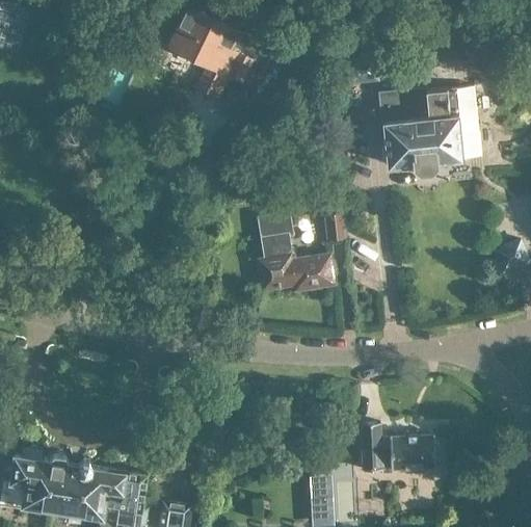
[(0,45),(16,51),(28,12),(0,2),(0,45)]
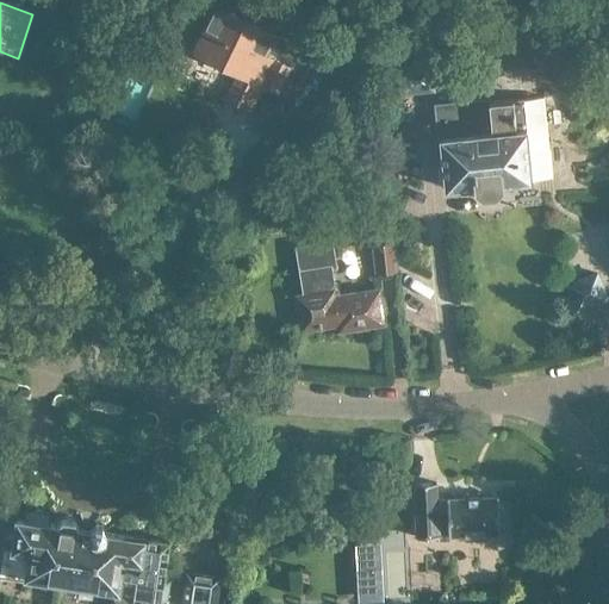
[(215,10),(192,57),(236,79),(223,105),(249,118),(275,66),(266,61),(277,39),(215,10)]
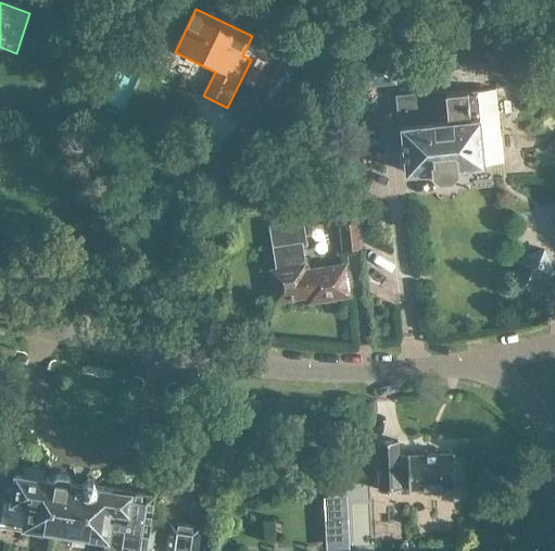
[(361,64),(364,91),(395,88),(392,61),(361,64)]
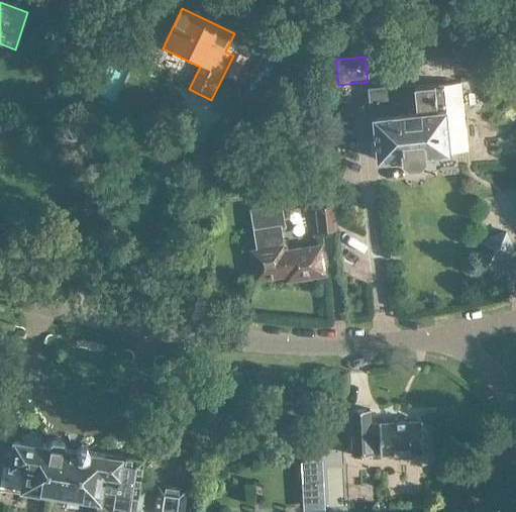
[(373,120),(377,164),(402,162),(402,164),(408,169),(419,168),(424,162),(424,159),(462,155),(455,87),(414,91),(416,115),(373,120)]
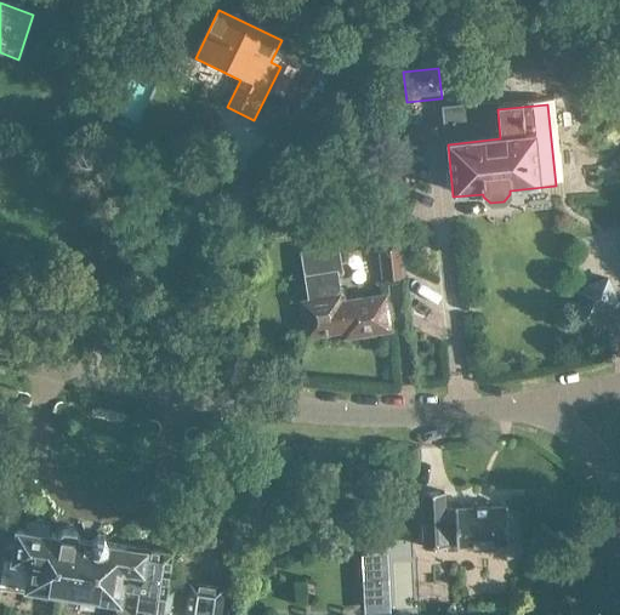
[(300,305),(306,342),(342,336),(343,343),(391,335),(385,299),(345,305),(343,297),(340,299),(337,279),(342,278),(337,250),(300,256),(307,303),(300,305)]
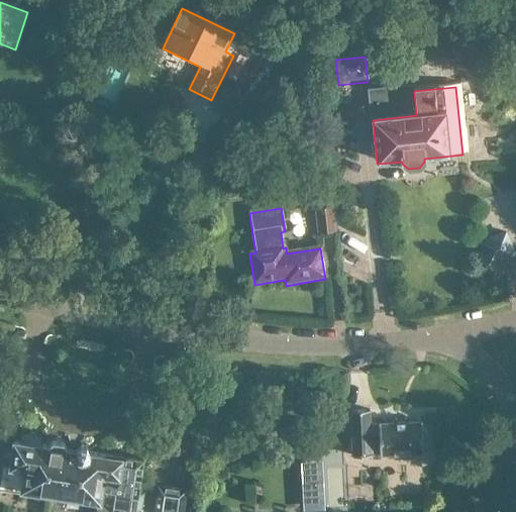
[(314,212),(317,237),(336,235),(333,210),(314,212)]
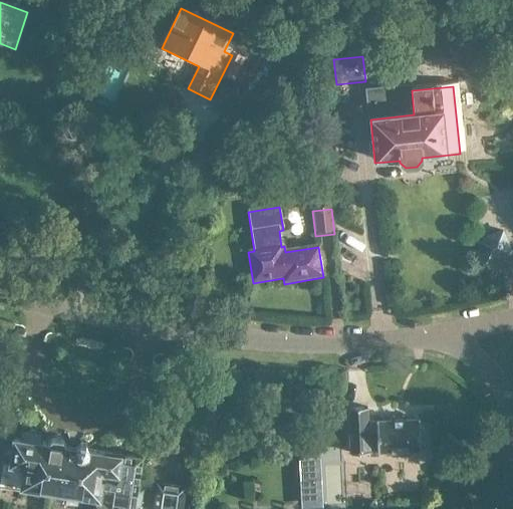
[(475,243),(484,267),(511,256),(501,233),(475,243)]
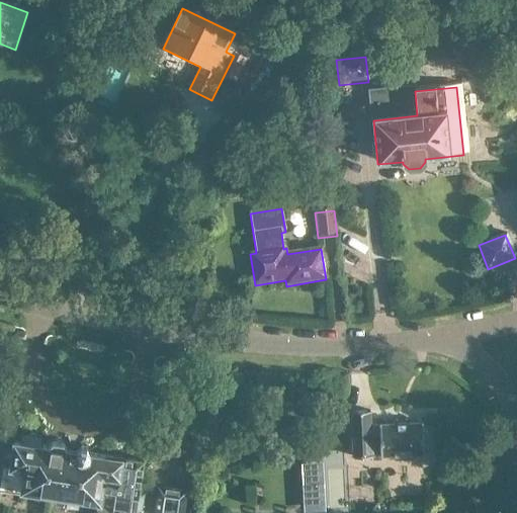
[(424,458),(422,426),(370,429),(369,415),(351,417),(353,461),(424,458)]
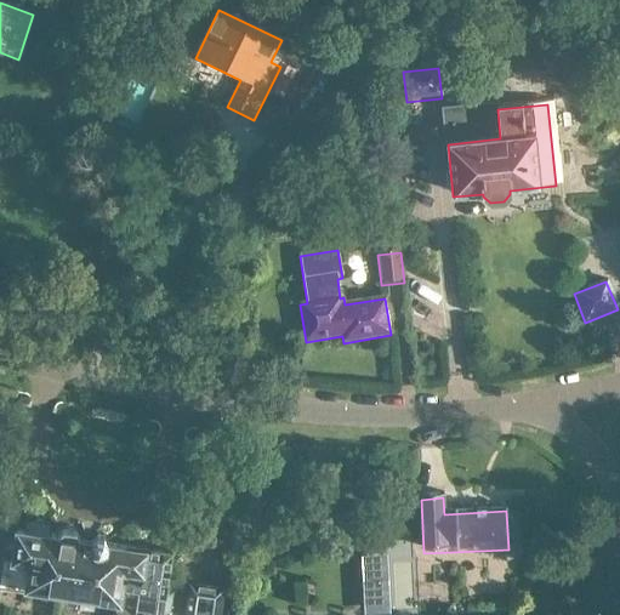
[(27,593),(61,598),(64,568),(49,565),(52,539),(49,539),(49,534),(49,531),(46,529),(45,527),(41,525),(38,524),(35,524),(32,525),(29,525),(28,528),(27,530),(26,535),(17,533),(13,553),(4,552),(0,581),(0,591),(27,596),(27,593)]
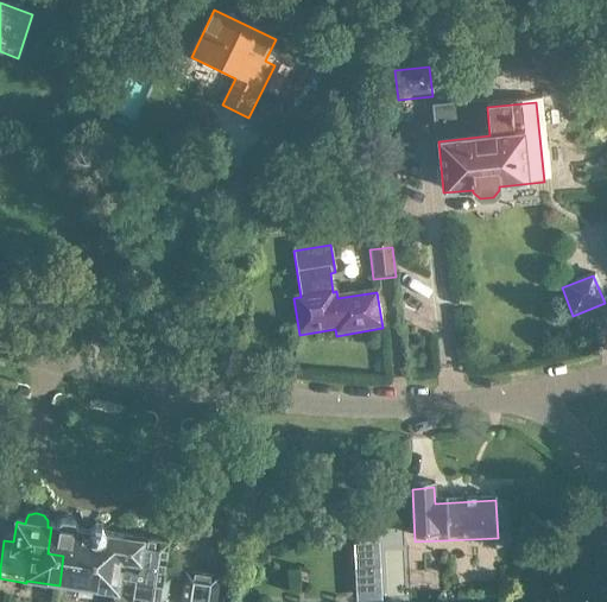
[(59,585),(115,594),(118,594),(121,563),(114,563),(118,538),(105,536),(105,534),(105,533),(102,533),(101,531),(95,530),(92,532),(92,533),(90,533),(80,532),(74,521),(62,520),(55,527),(51,527),(48,553),(63,556),(59,585)]
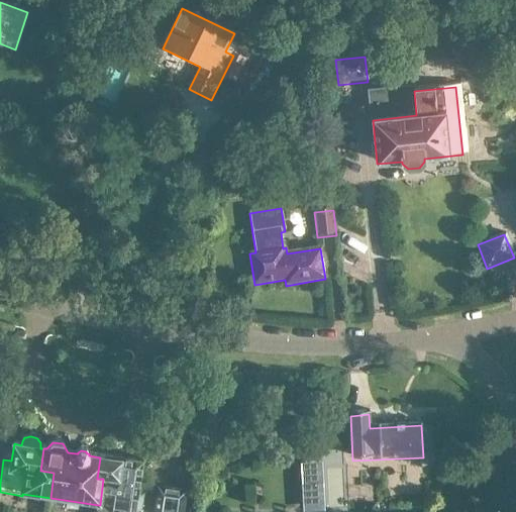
[(100,505),(98,505),(97,511),(134,511),(141,465),(100,457),(97,479),(103,479),(100,505)]
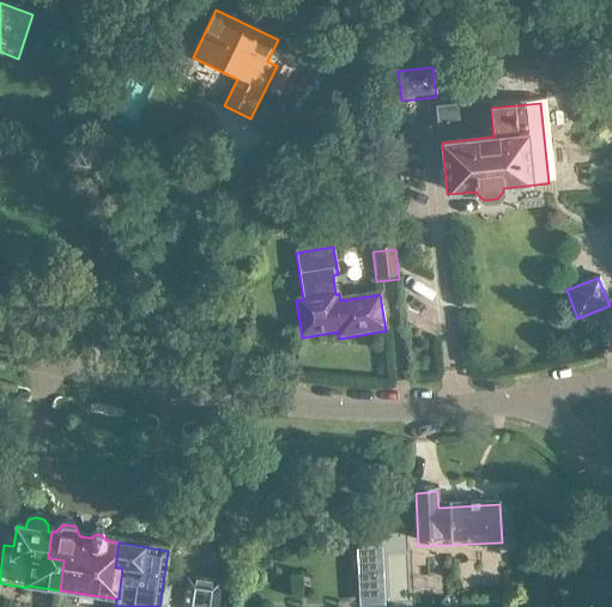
[(355,552),(358,606),(383,606),(381,551),(355,552)]
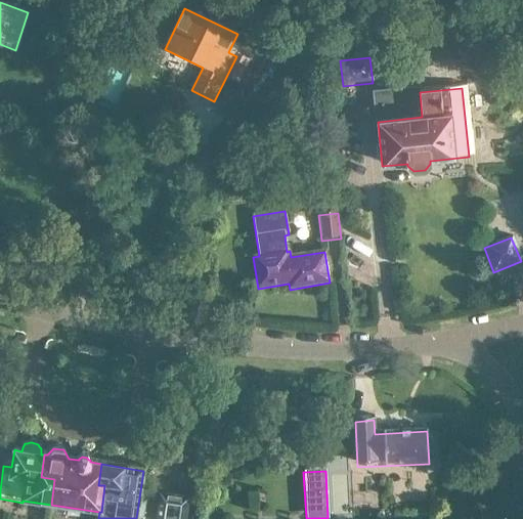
[(186,518),(189,501),(162,496),(158,518),(186,518)]
